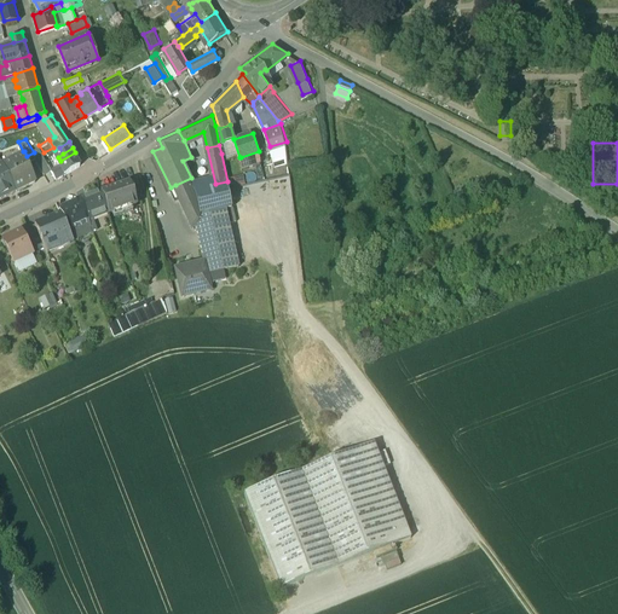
[(23,151),(4,161),(16,187),(36,177),(27,156),(24,151),(23,151)]
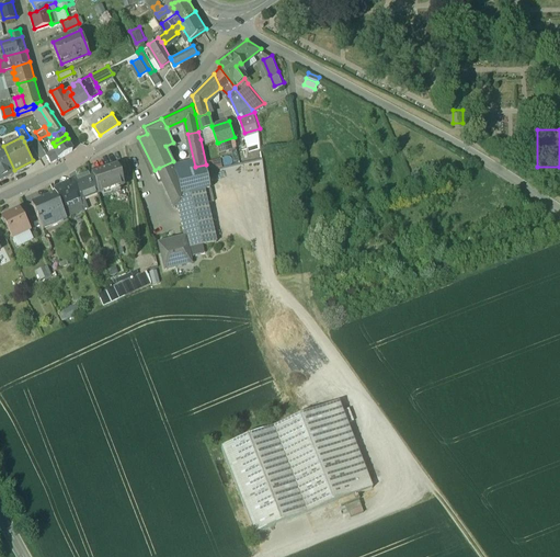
[(235,137),(218,143),(220,149),(237,144),(235,137)]
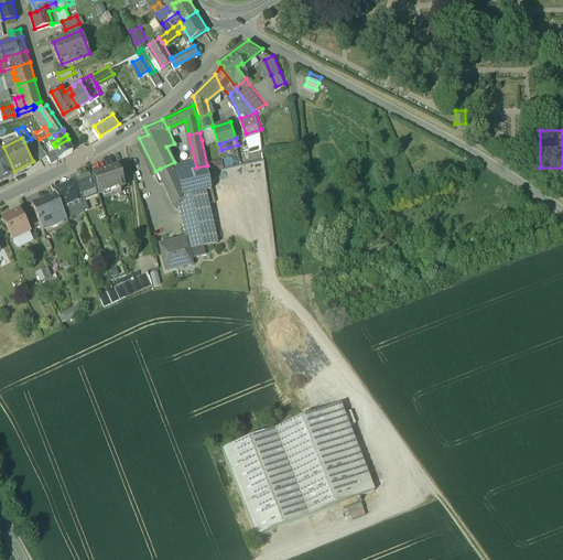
[(40,139),(33,142),(41,155),(47,151),(40,139)]
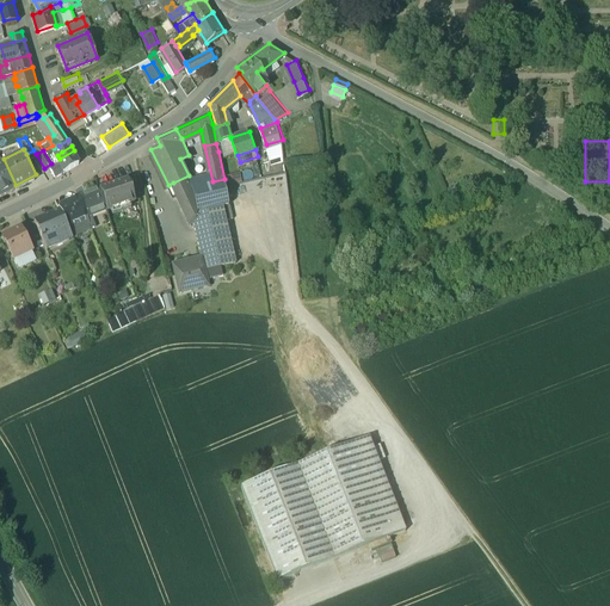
[(60,159),(51,165),(56,172),(80,159),(74,150),(60,159)]
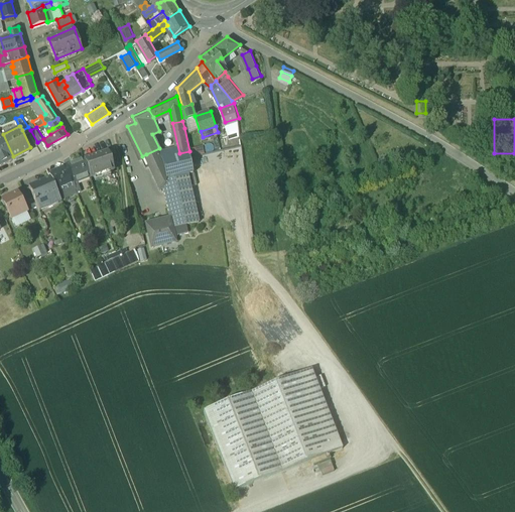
[(3,134),(0,135),(0,162),(13,156),(3,134)]
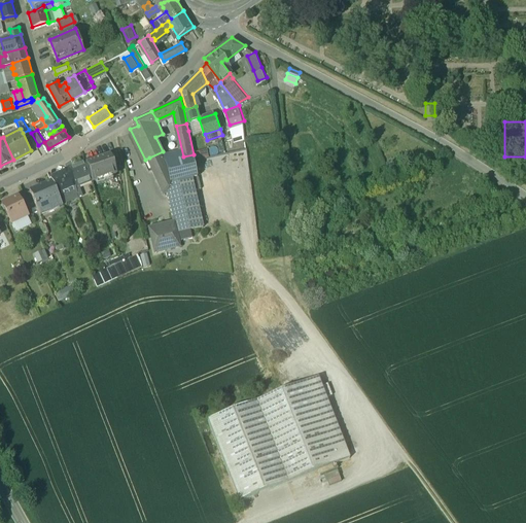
[(195,147),(196,154),(208,151),(207,144),(195,147)]
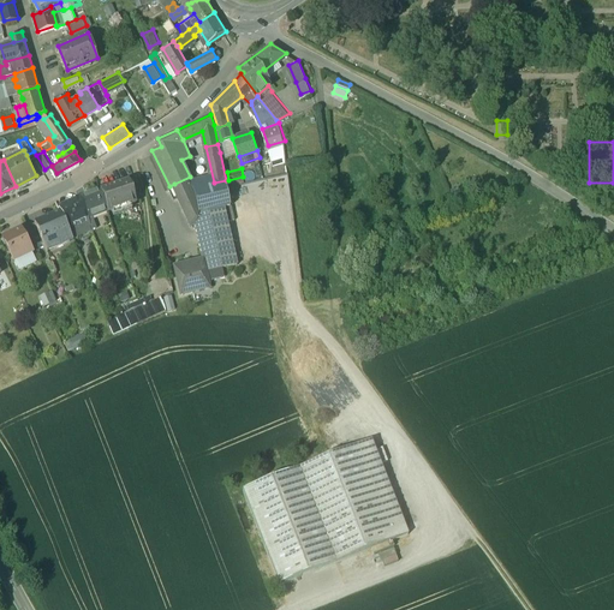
[(195,187),(190,177),(174,184),(192,221),(197,219),(200,209),(195,187)]
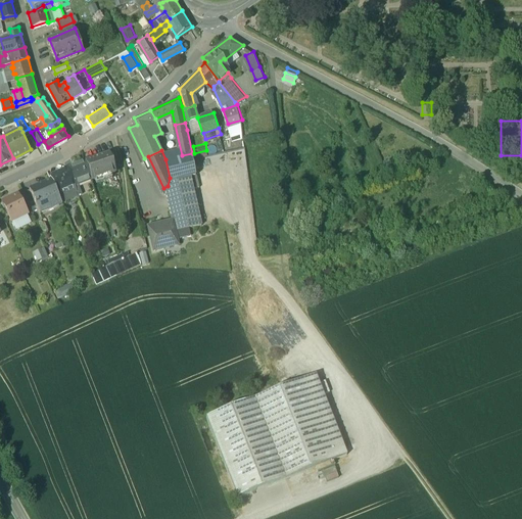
[(110,151),(87,159),(92,177),(115,170),(110,151)]
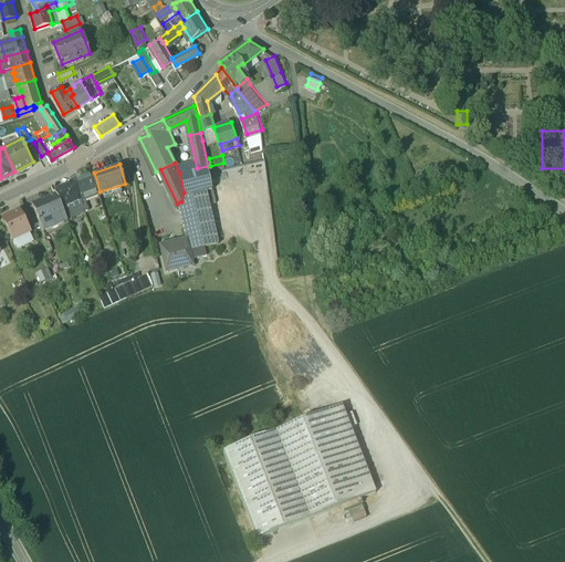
[(179,173),(184,193),(207,188),(213,186),(208,166),(197,168),(179,173)]
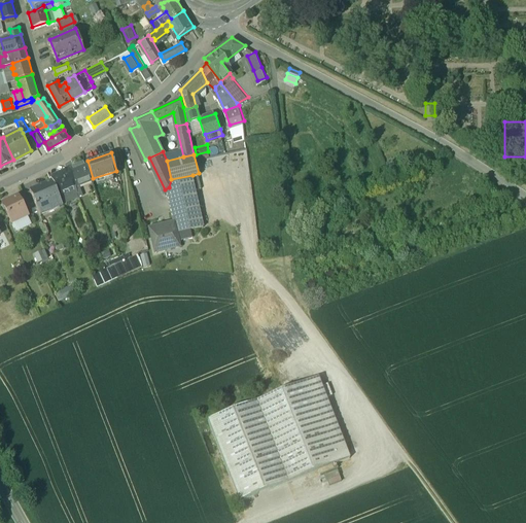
[(88,161),(69,168),(76,184),(93,178),(88,161)]
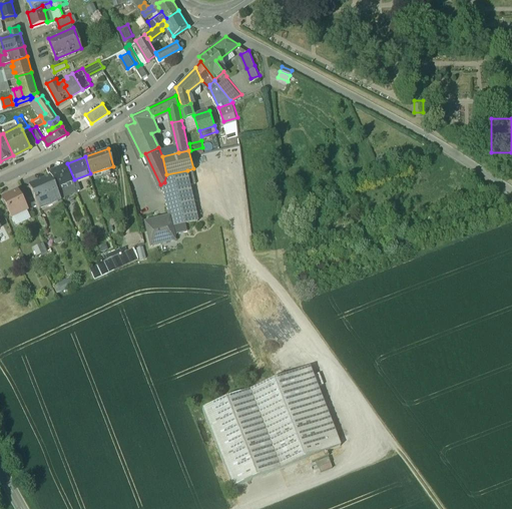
[(67,162),(49,170),(51,173),(57,187),(74,179),(67,163),(67,162)]
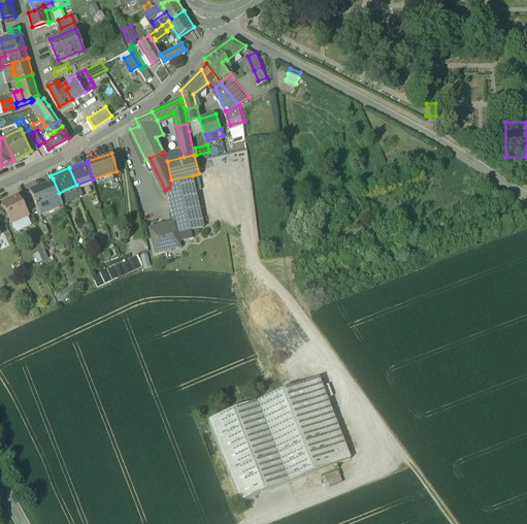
[(193,175),(171,179),(169,188),(168,193),(174,220),(177,230),(191,227),(204,224),(193,175)]
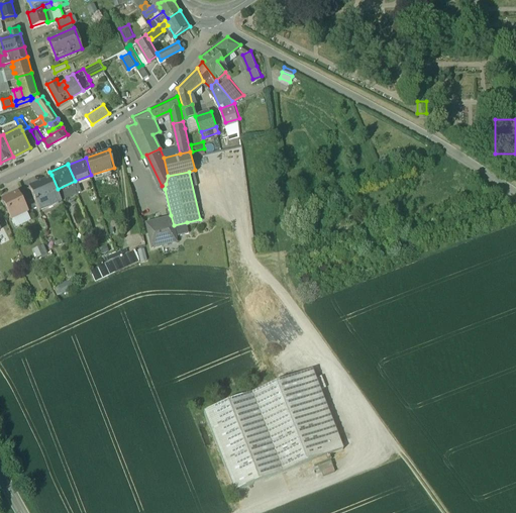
[(52,175),(29,184),(34,195),(40,209),(62,200),(61,197),(58,189),(52,175)]
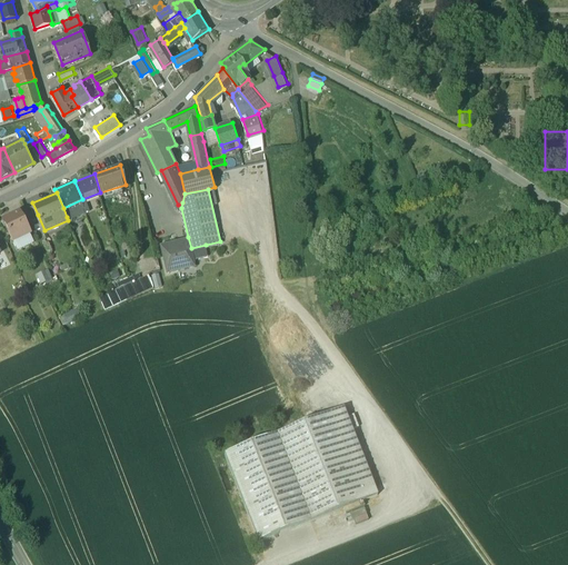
[(81,200),(63,208),(67,217),(86,210),(81,200)]
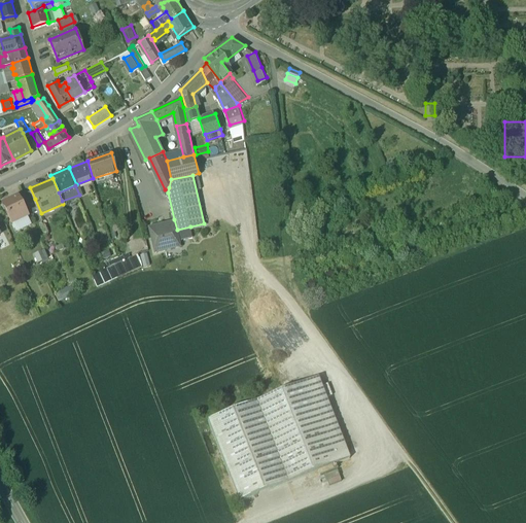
[(30,187),(24,190),(25,192),(30,202),(35,199),(30,187)]
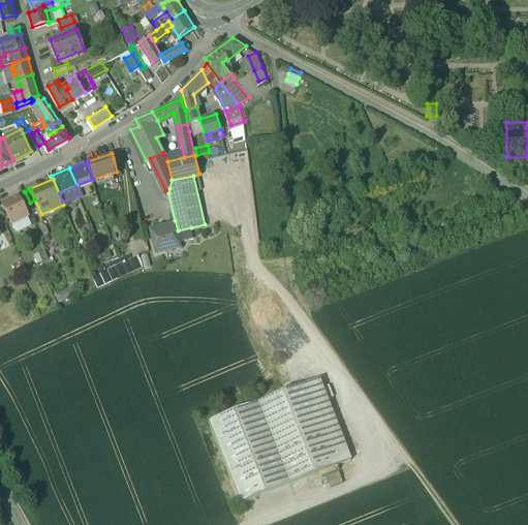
[(30,203),(25,192),(19,195),(25,208),(28,207),(31,206),(30,203)]
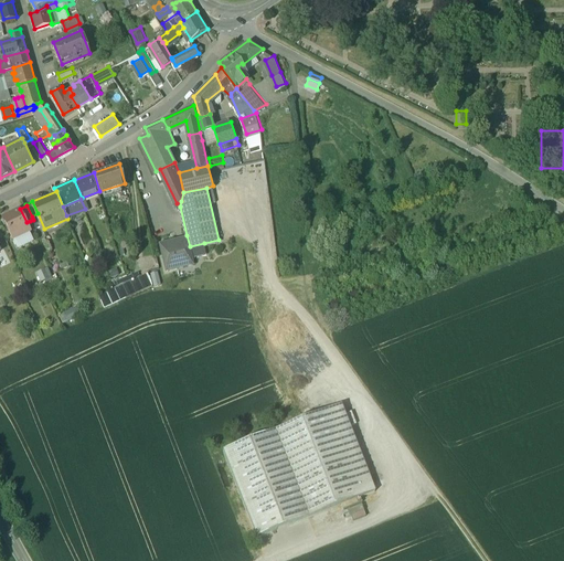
[(20,208),(3,215),(13,237),(30,230),(27,222),(20,209),(20,208)]
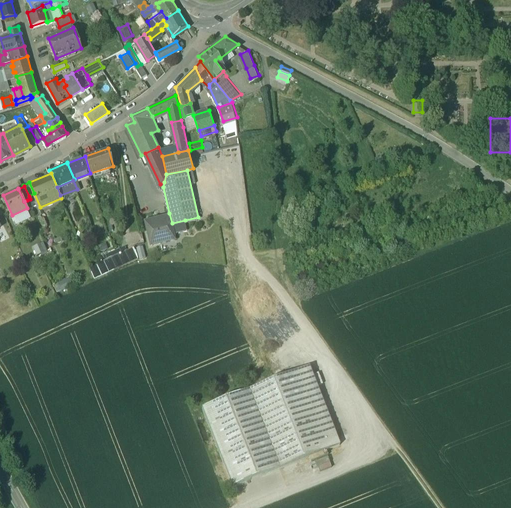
[(169,213),(146,218),(151,242),(175,236),(174,231),(172,223),(169,213)]
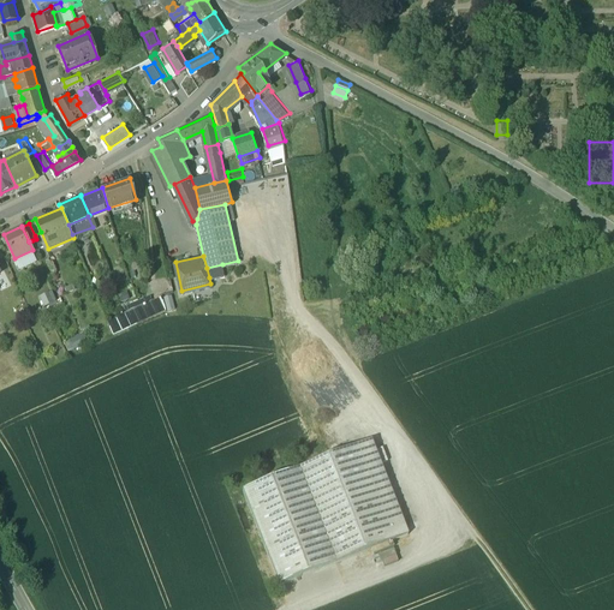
[(222,264),(207,268),(209,277),(225,274),(222,264)]
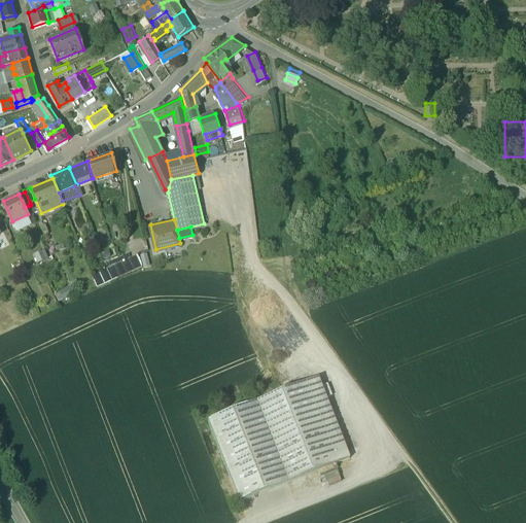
[(34,250),(39,260),(49,256),(44,245),(34,250)]
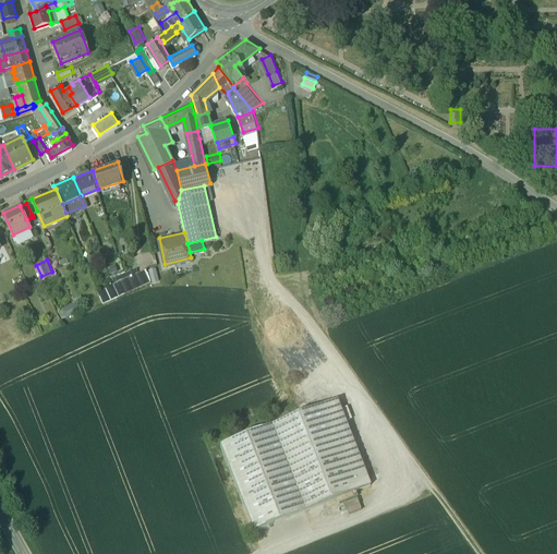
[(130,280),(134,288),(152,279),(148,272),(130,280)]
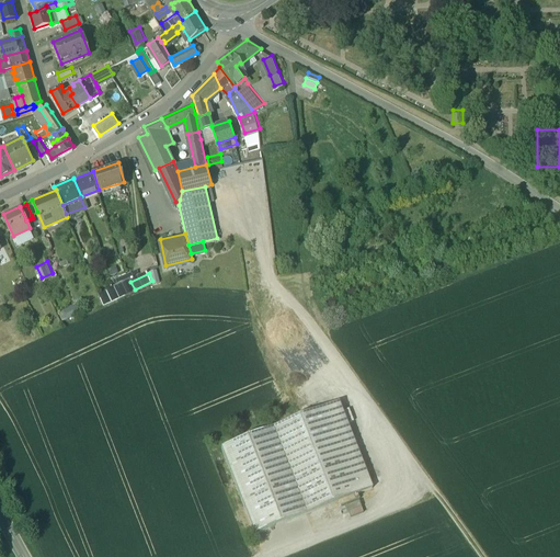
[(100,291),(104,303),(132,291),(127,279),(100,291)]
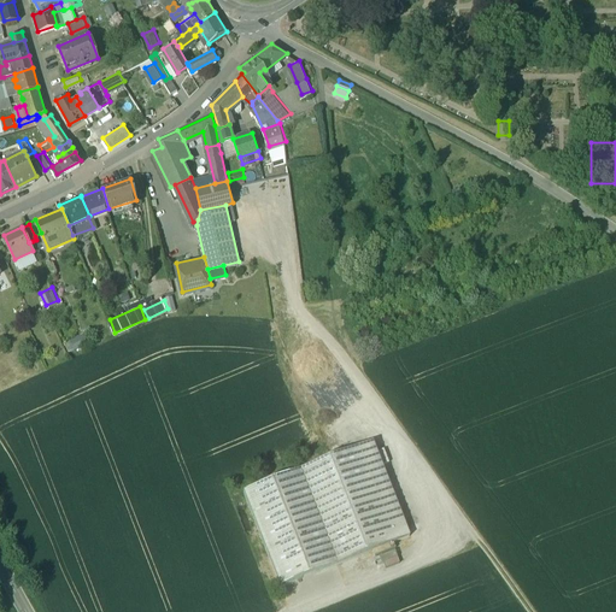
[(66,347),(86,341),(82,333),(64,339),(66,347)]
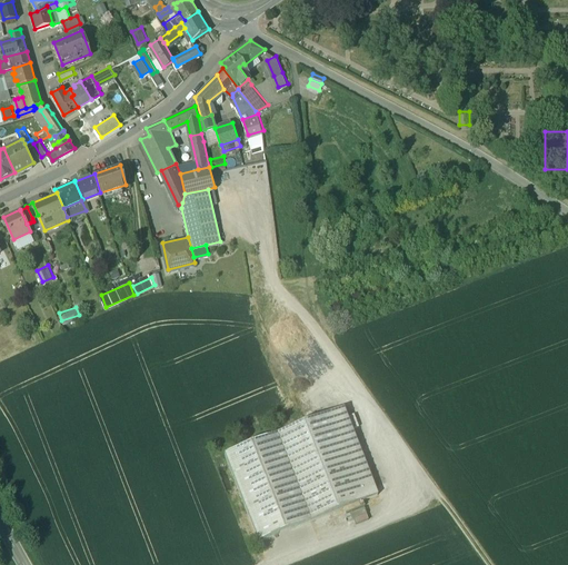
[(346,404),(278,430),(311,518),(380,492),(346,404)]
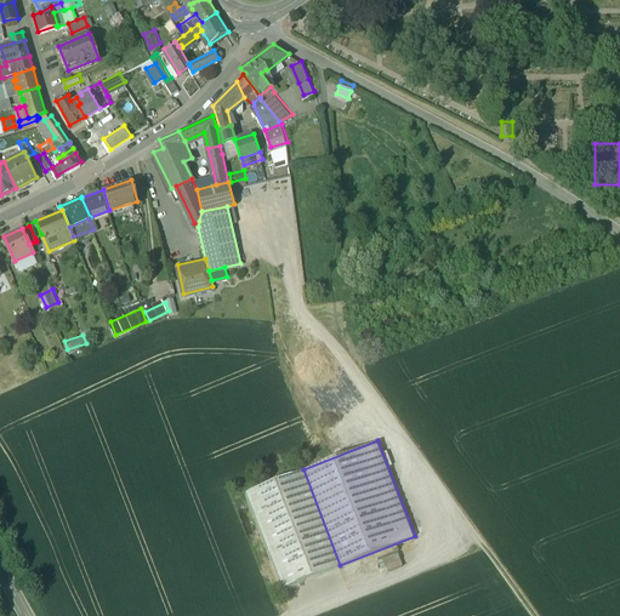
[(340,565),(303,469),(246,492),(284,587),(340,565)]
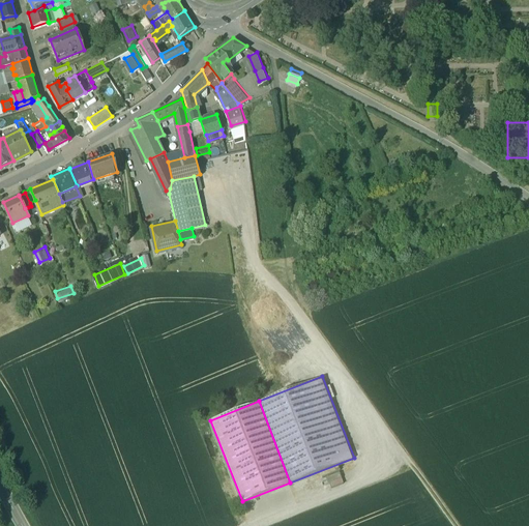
[(339,470),(325,474),(328,485),(342,480),(339,470)]
